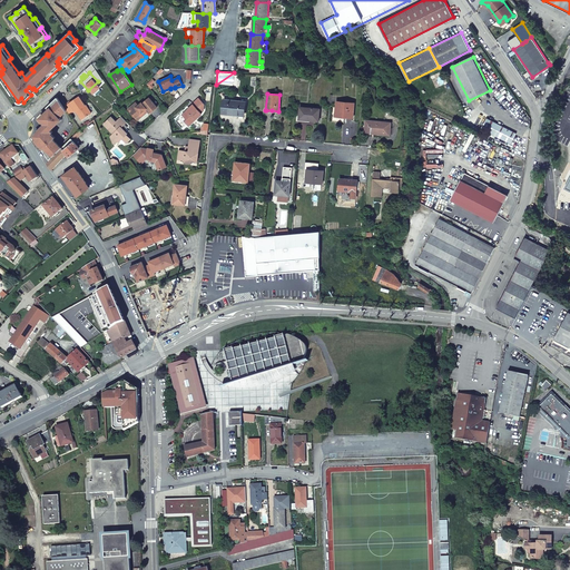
[(43,118),(46,120),(62,104),(58,97),(47,107),(49,109),(42,116),(45,117),(43,118)]
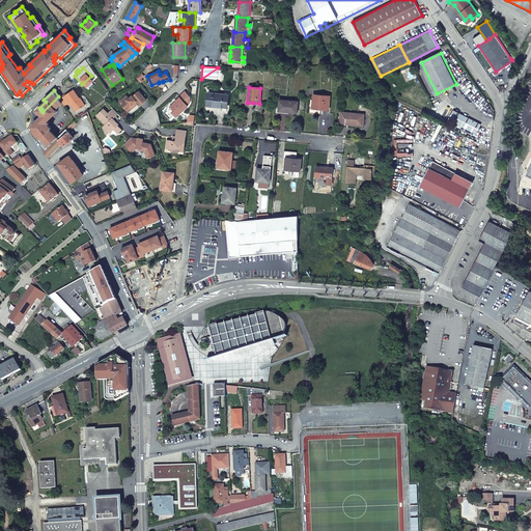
[(85,106),(81,100),(80,100),(79,99),(80,99),(74,90),(60,100),(62,103),(64,106),(70,103),(76,112),(85,106)]
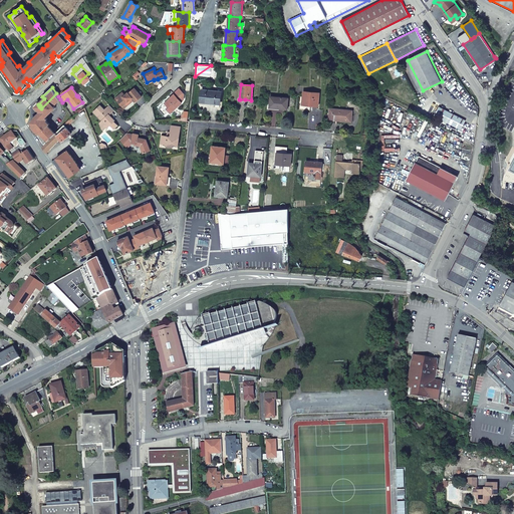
[(115,98),(120,103),(122,101),(124,103),(130,100),(127,98),(130,96),(132,98),(135,102),(142,96),(135,89),(129,93),(127,93),(124,95),(122,92),(115,98)]
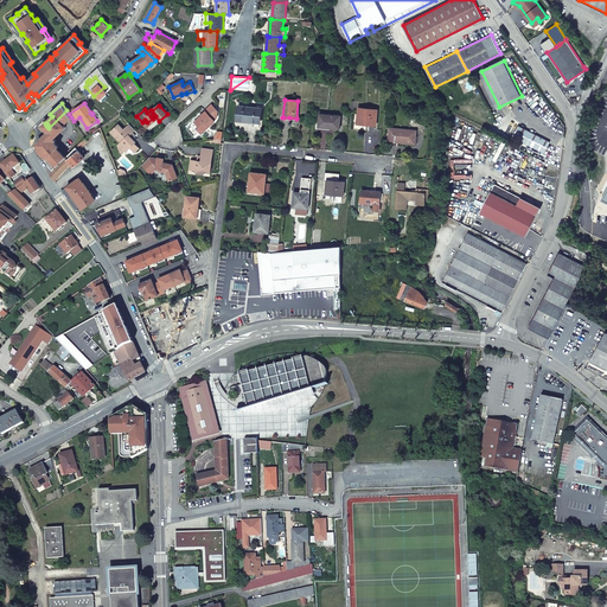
[(195,122),(198,127),(200,126),(205,131),(215,121),(215,120),(217,117),(217,110),(212,106),(205,112),(206,113),(204,115),(203,114),(195,122)]
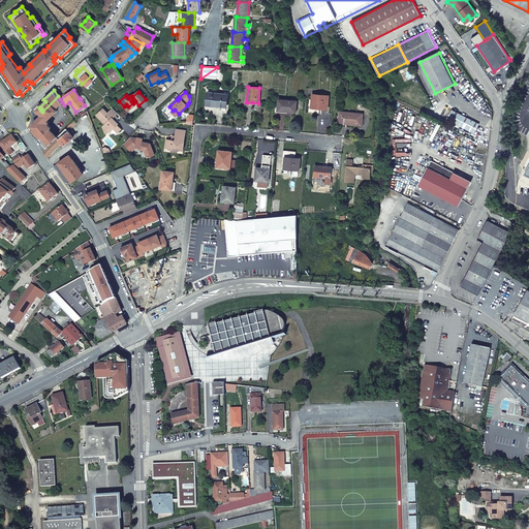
[(207,104),(218,105),(223,106),(226,106),(227,96),(208,94),(207,104)]
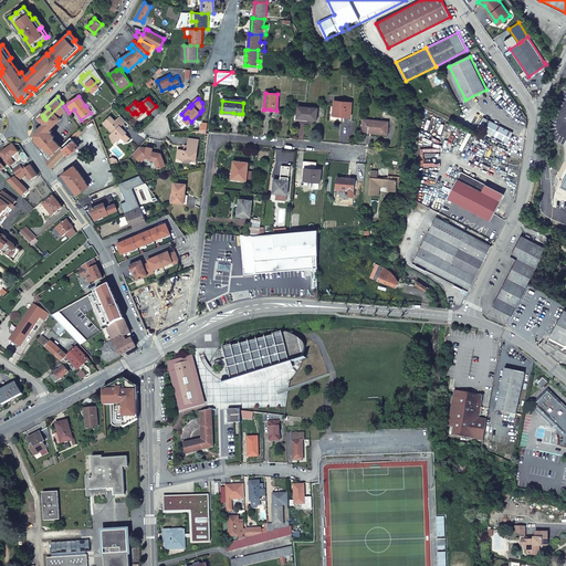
[(334,101),(333,116),(350,117),(352,103),(334,101)]
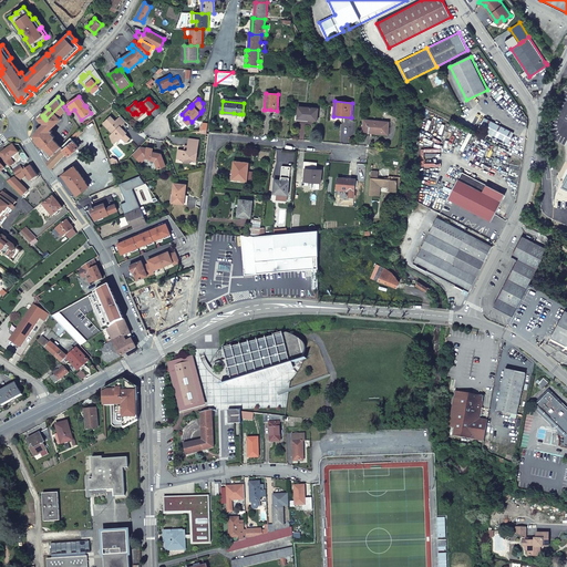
[(45,120),(43,117),(41,119),(45,124),(34,135),(40,141),(38,143),(40,145),(43,148),(42,148),(49,160),(61,147),(53,138),(55,136),(51,133),(53,131),(51,129),(62,119),(60,116),(66,110),(64,106),(62,103),(45,120)]
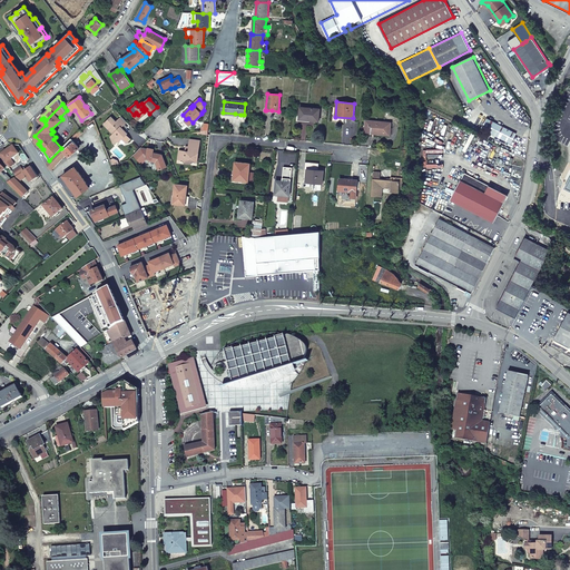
[(301,107),(300,119),(305,120),(310,120),(310,121),(318,123),(320,109),(301,107)]
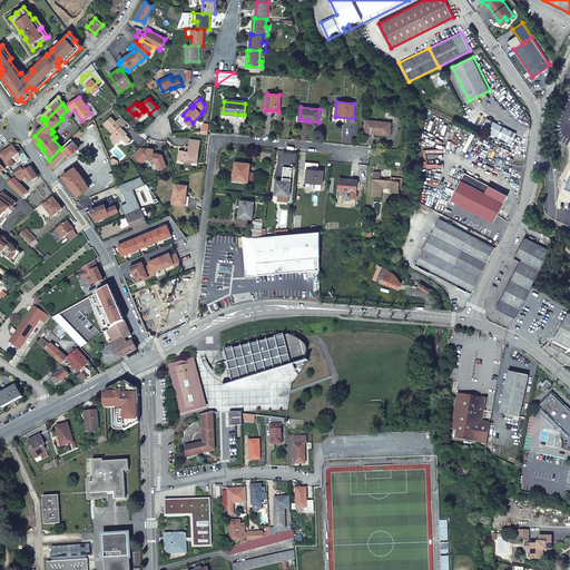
[(127,123),(121,117),(116,123),(111,117),(104,124),(112,134),(114,135),(110,136),(114,144),(120,141),(120,140),(123,139),(127,144),(131,139),(127,135),(128,135),(121,128),(127,123)]
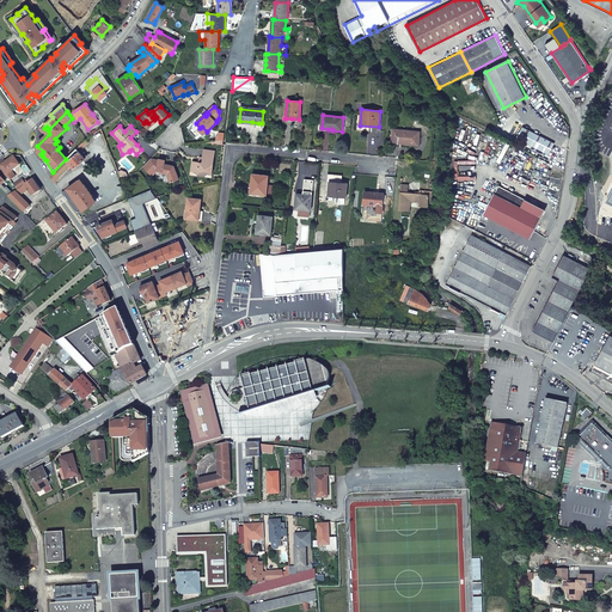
[(556,144),(524,127),(518,138),(550,154),(556,144)]
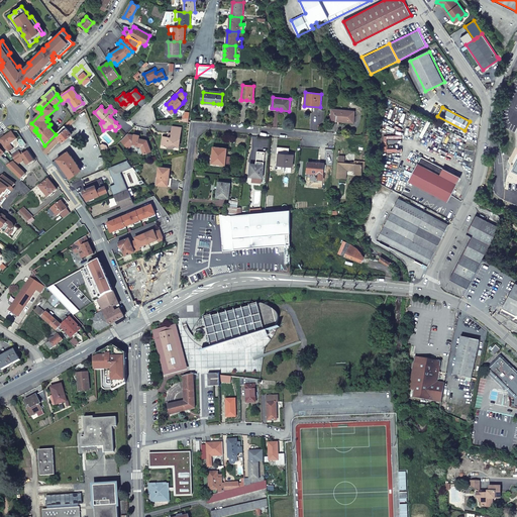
[(331,120),(338,121),(353,122),(354,111),(332,109),(331,120)]
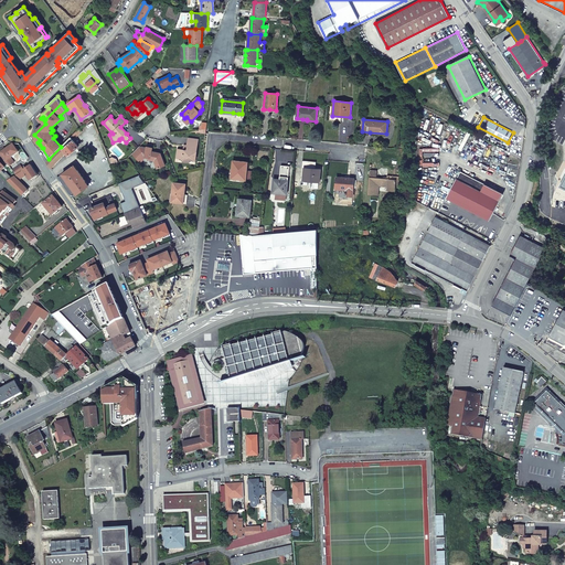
[(82,131),(80,128),(73,135),(75,138),(82,131)]
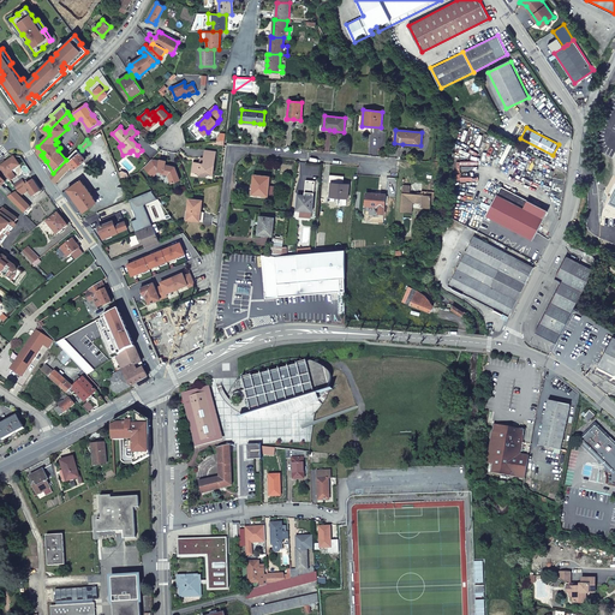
[(77,150),(66,160),(72,166),(75,169),(85,160),(77,150)]
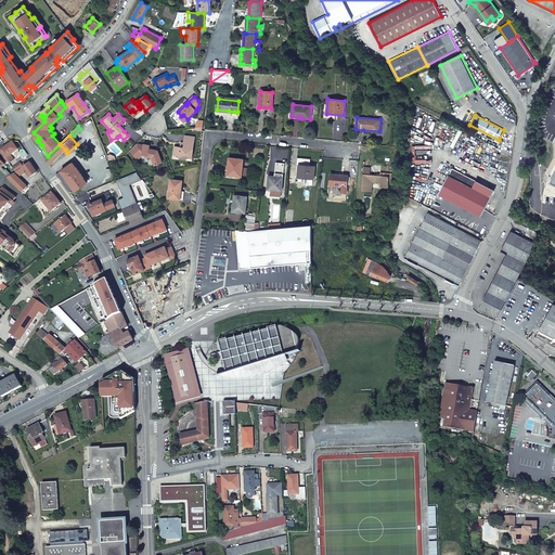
[(184,136),(183,143),(184,143),(183,147),(180,146),(175,146),(173,155),(180,156),(179,158),(185,159),(185,157),(192,157),(194,137),(184,136)]
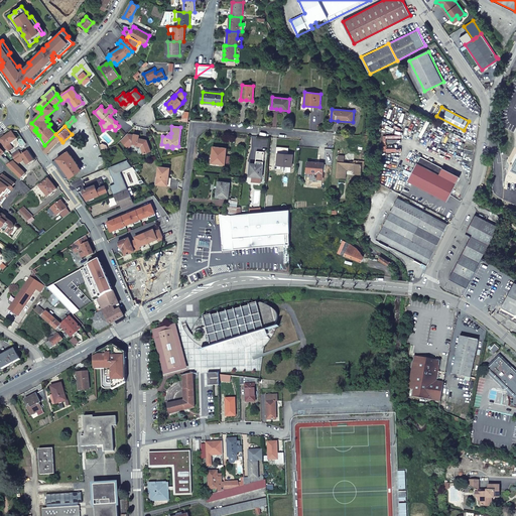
[(0,136),(0,143),(5,150),(7,149),(9,151),(13,149),(9,144),(17,139),(16,139),(12,132),(6,136),(3,138),(2,136),(0,136)]
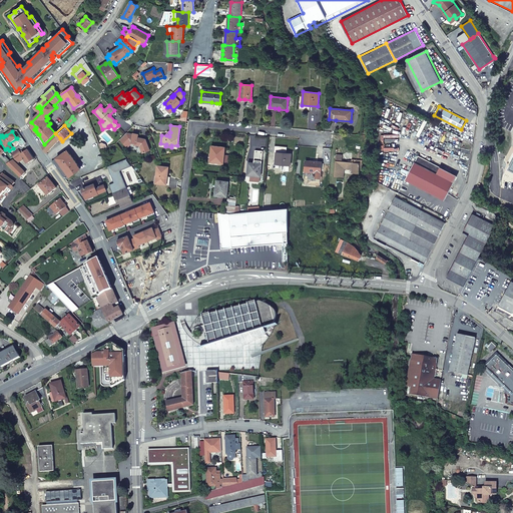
[(127,132),(120,139),(127,146),(131,143),(133,143),(133,144),(139,145),(141,152),(149,150),(145,138),(137,137),(138,135),(133,134),(129,133),(128,134),(127,132)]
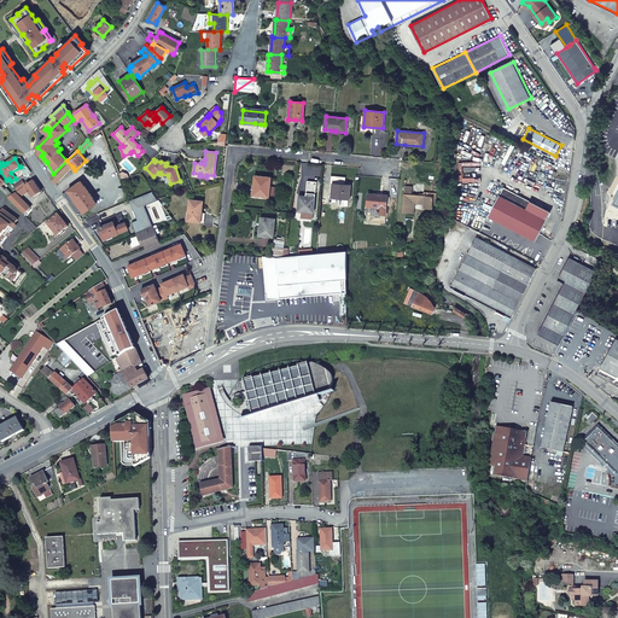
[(53,174),(51,176),(56,184),(59,180),(60,180),(69,172),(68,170),(73,167),(66,161),(53,174)]
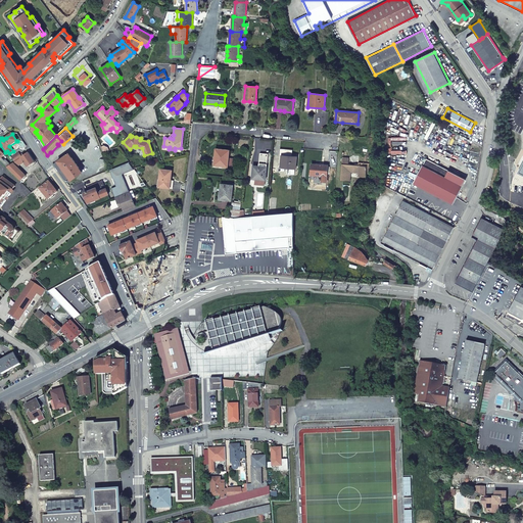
[(217,156),(217,163),(216,165),(228,167),(229,150),(216,148),(215,155),(217,155),(217,156)]
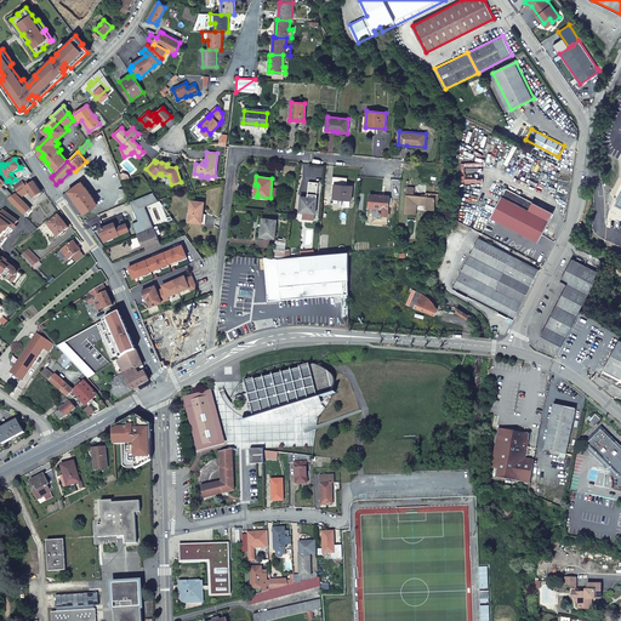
[(13,197),(9,199),(24,216),(30,209),(21,198),(28,192),(33,198),(41,193),(34,182),(26,187),(18,193),(13,197)]
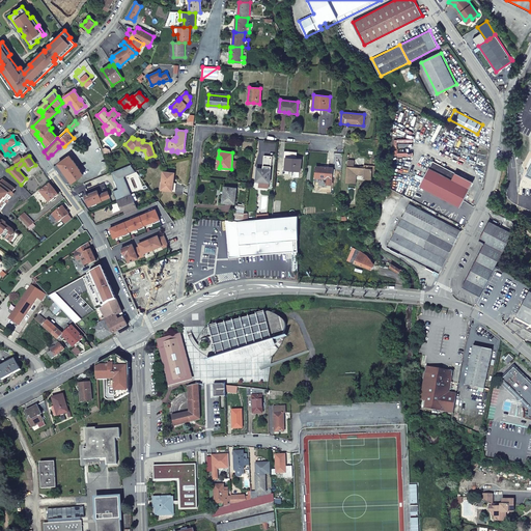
[(16,165),(22,160),(19,156),(12,160),(14,162),(16,165)]
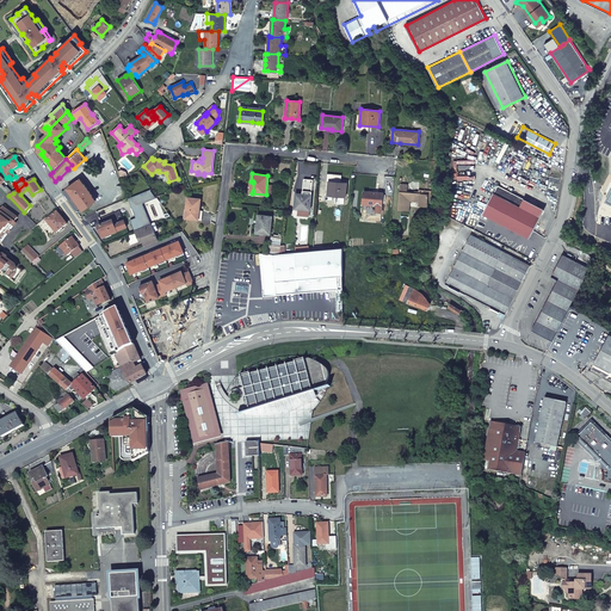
[(78,214),(96,201),(80,179),(62,192),(78,214)]
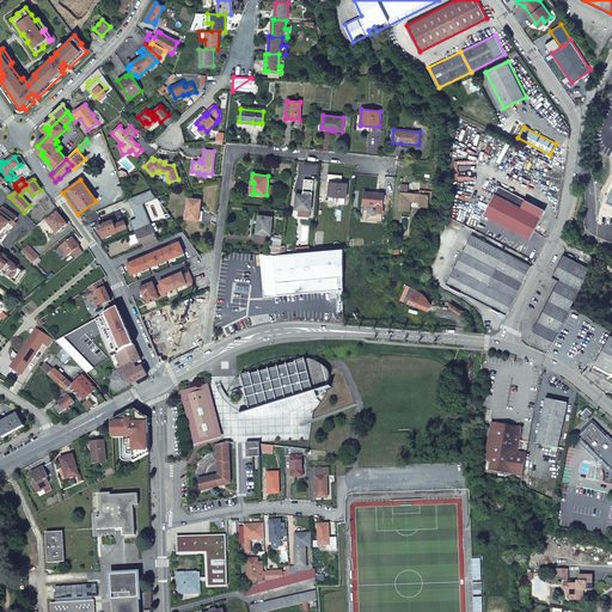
[(340,183),(331,182),(330,182),(329,196),(347,197),(347,183),(340,183)]
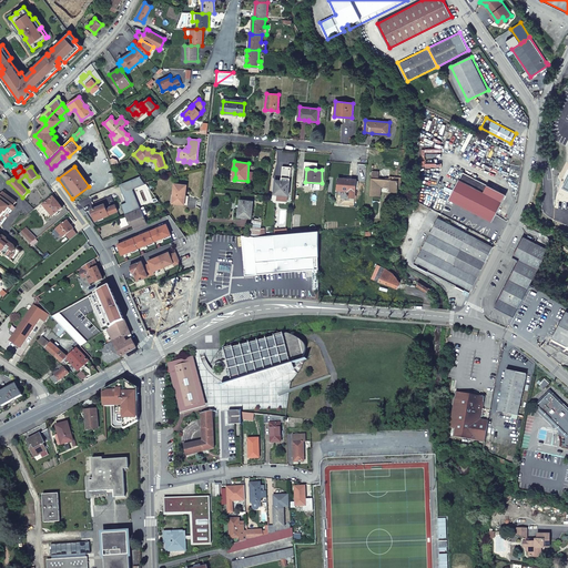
[(379,171),(372,171),(369,195),(377,196),(377,193),(381,194),(382,188),(389,189),(389,192),(397,192),(397,190),(398,181),(401,181),(402,178),(389,176),(388,180),(378,179),(379,171)]
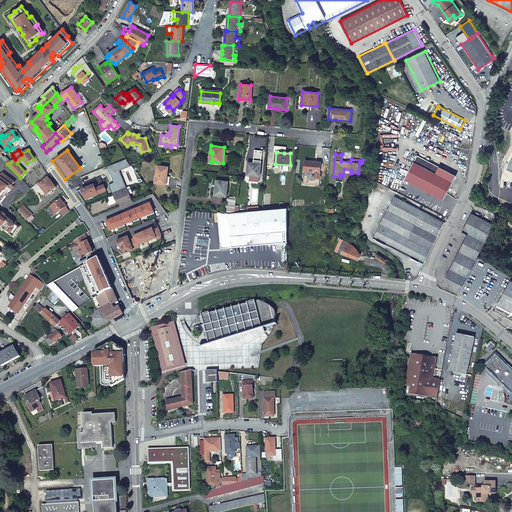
[(418,156),(415,162),(436,173),(440,167),(418,156)]
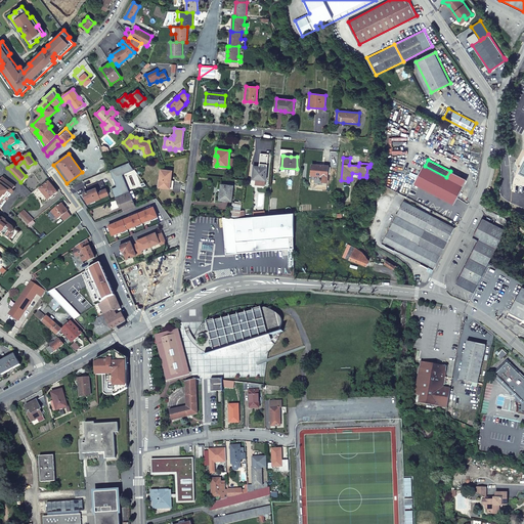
[(320,182),(326,182),(329,166),(318,166),(312,165),(311,175),(321,176),(320,182)]
